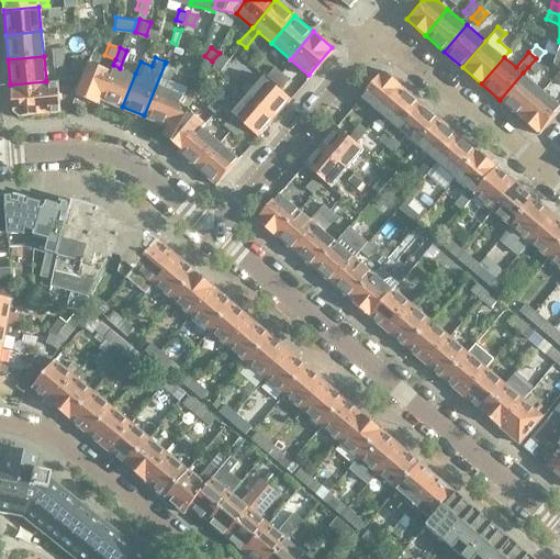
[(536,58),(528,67),(535,73),(542,64),(536,58)]
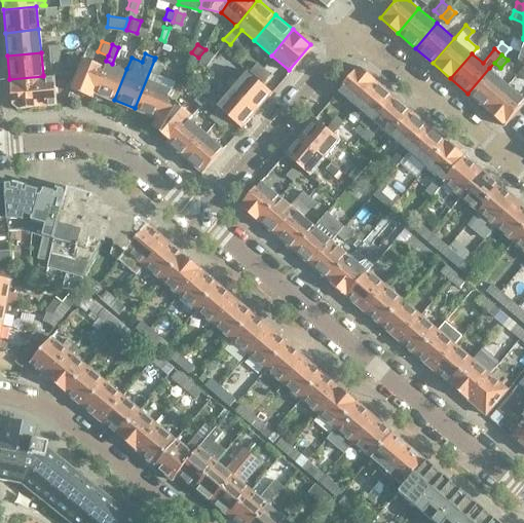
[(94,91),(104,65),(97,62),(81,55),(74,72),(73,76),(70,84),(69,85),(69,86),(70,86),(91,96),(94,91)]
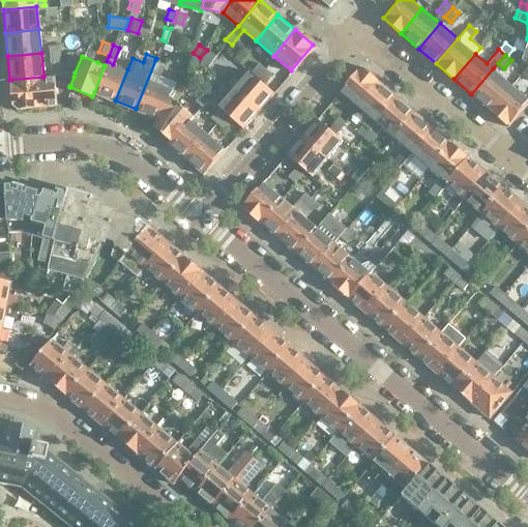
[(163,64),(155,60),(136,109),(156,117),(171,96),(175,89),(156,81),(163,64)]
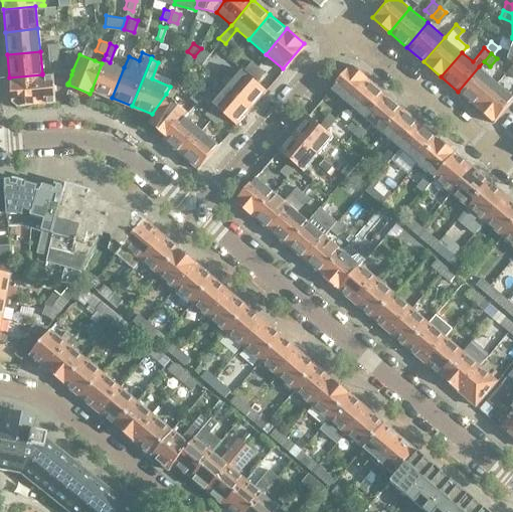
[(102,63),(92,90),(112,98),(124,67),(110,62),(104,59),(102,63)]
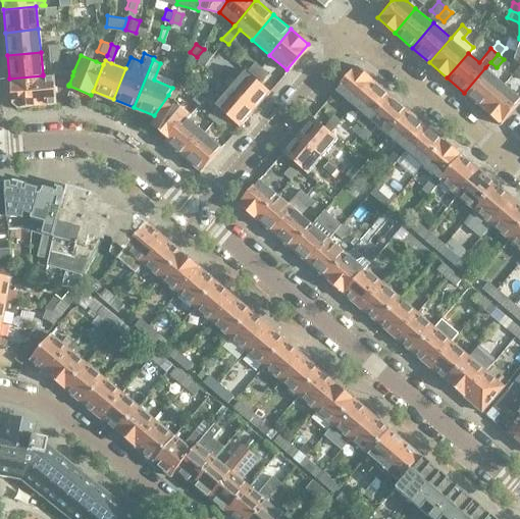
[(254,60),(246,70),(252,75),(260,65),(254,60)]
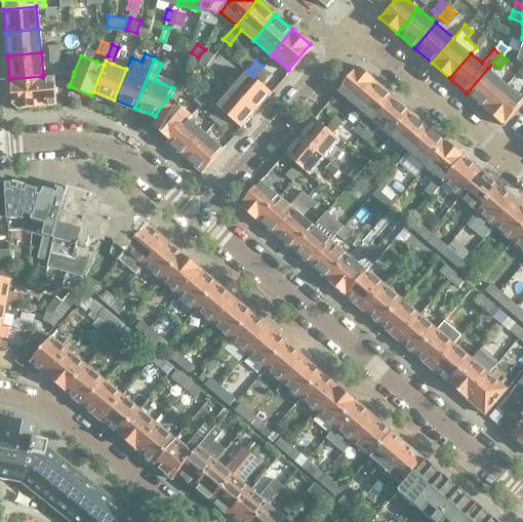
[(356,64),(335,89),(352,104),(373,79),(356,64)]
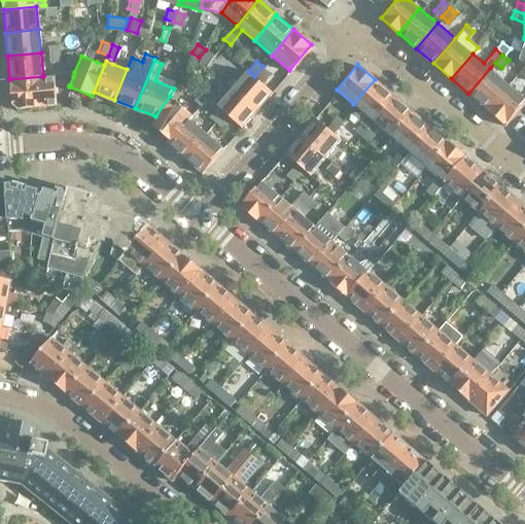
[(263,66),(254,76),(260,81),(269,71),(263,66)]
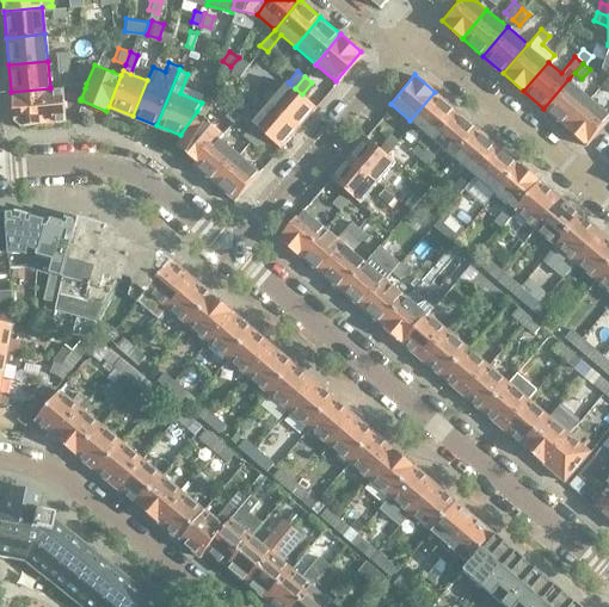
[(568,79),(543,109),(564,125),(589,97),(568,79)]
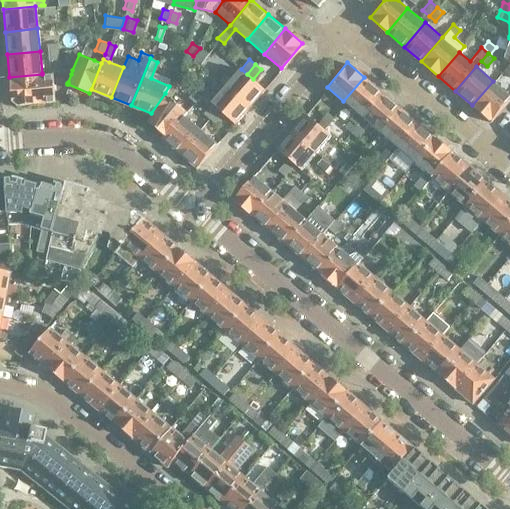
[(218,68),(213,75),(219,80),(224,84),(248,105),(263,88),(253,79),(247,74),(241,69),(240,68),(239,67),(230,78),(218,68)]
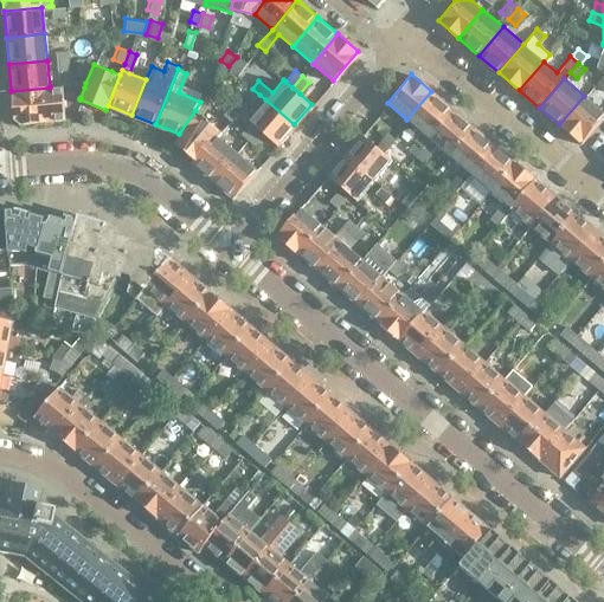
[(64,118),(62,85),(50,86),(50,88),(11,91),(13,118),(20,123),(64,118)]
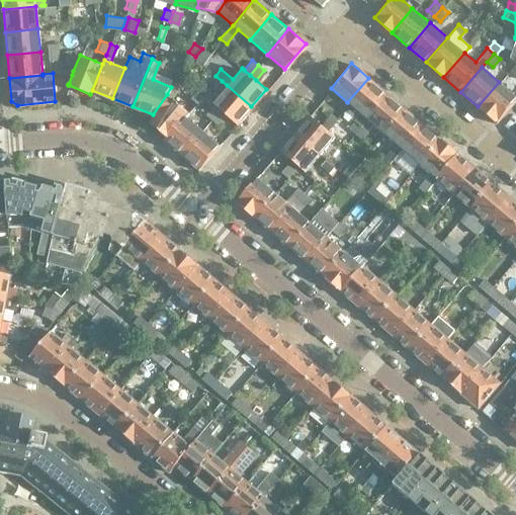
[(69,83),(72,75),(66,73),(62,81),(68,84),(69,83)]
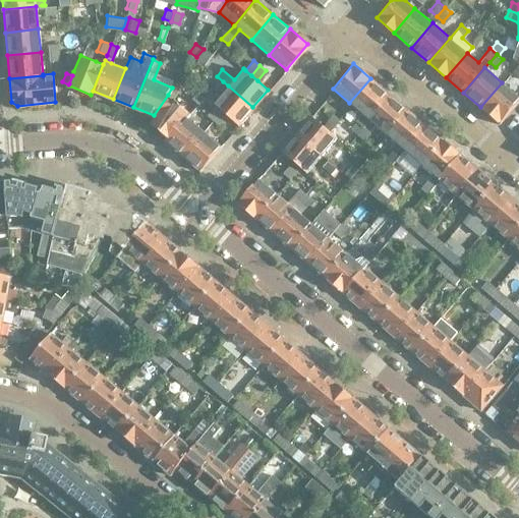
[(214,74),(208,81),(217,89),(223,81),(217,76),(214,74)]
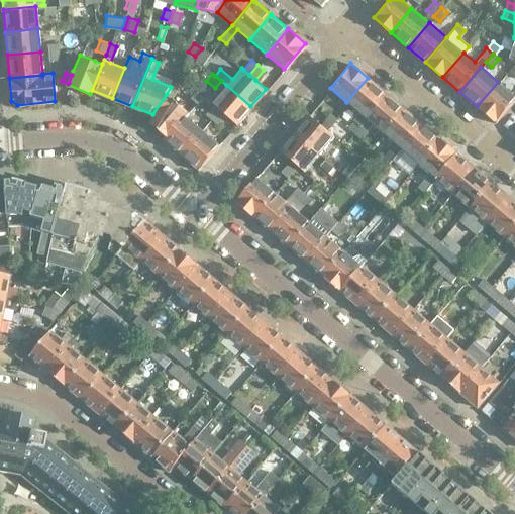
[(368,78),(346,102),(358,112),(346,126),(352,131),(365,117),(385,93),(368,78)]
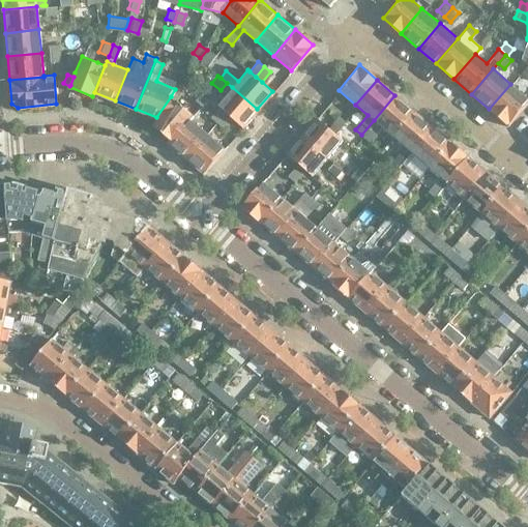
[(527,98),(510,84),(489,109),(506,124),(527,98)]
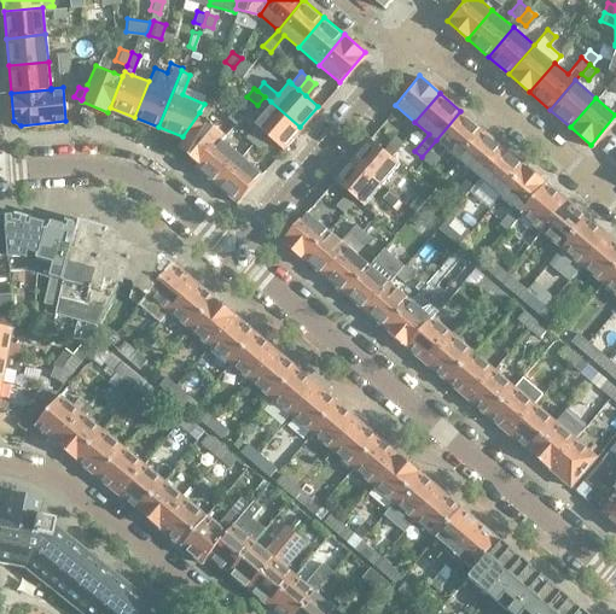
[(271,101),(254,122),(277,142),(278,142),(283,147),(300,127),(271,101)]
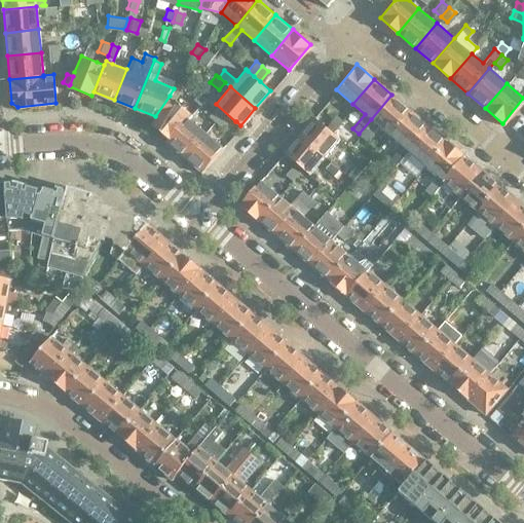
[(189,98),(197,103),(204,96),(197,88),(189,98)]
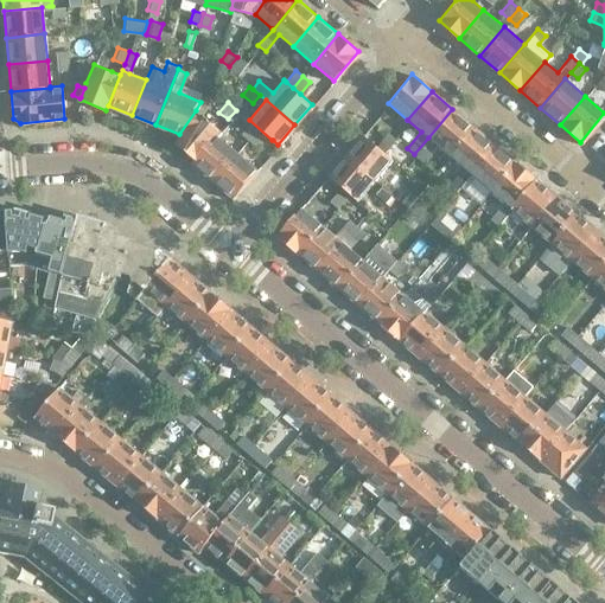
[(452,109),(428,138),(414,154),(422,161),(437,145),(449,155),(473,126),(452,109)]
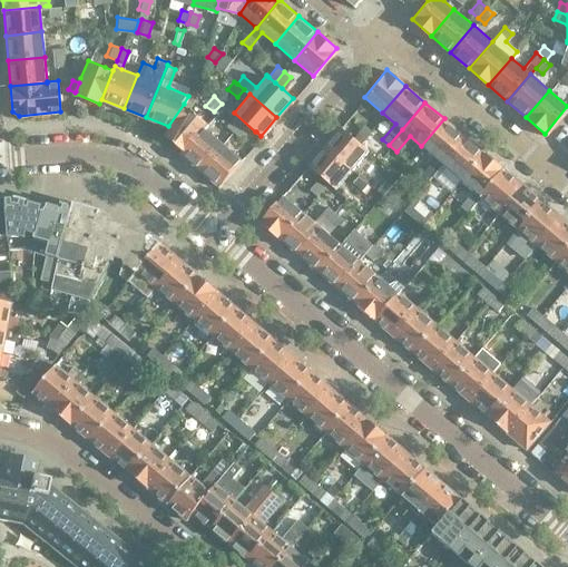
[(184,104),(168,126),(164,134),(183,149),(204,127),(206,123),(199,117),(184,104)]
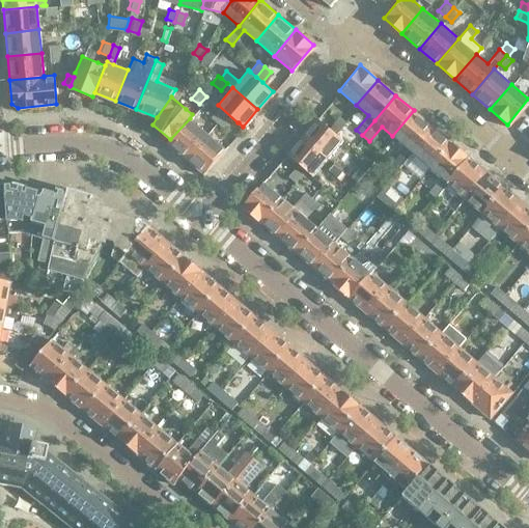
[(226,114),(219,107),(212,114),(219,121),(226,114)]
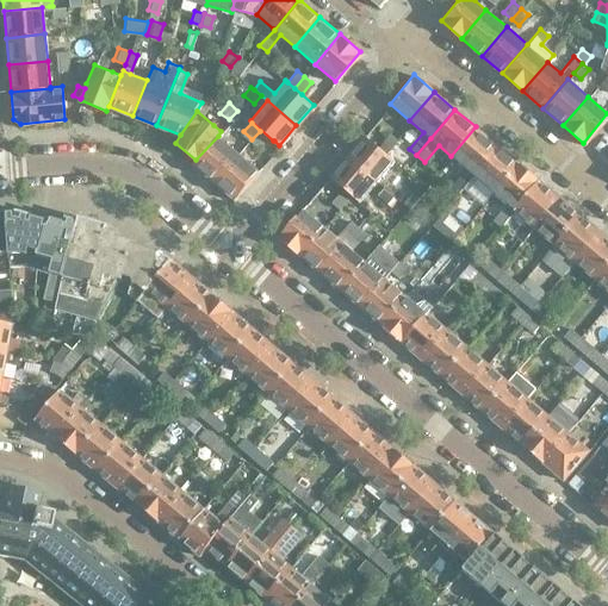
[(476,126),(451,156),(471,173),(496,144),(476,126)]
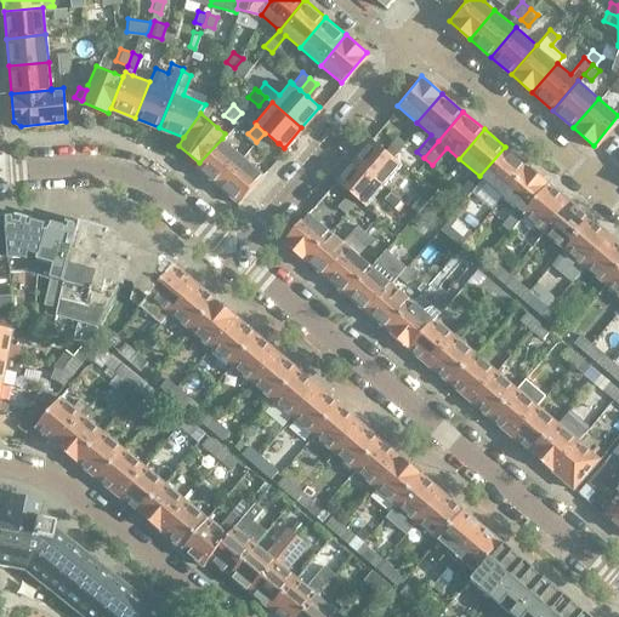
[(273,141),(265,133),(256,142),(265,149),(273,141)]
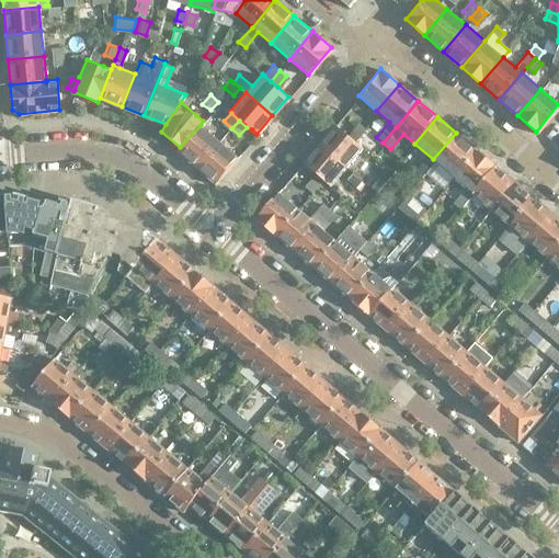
[(363,126),(356,121),(348,132),(355,137),(363,126)]
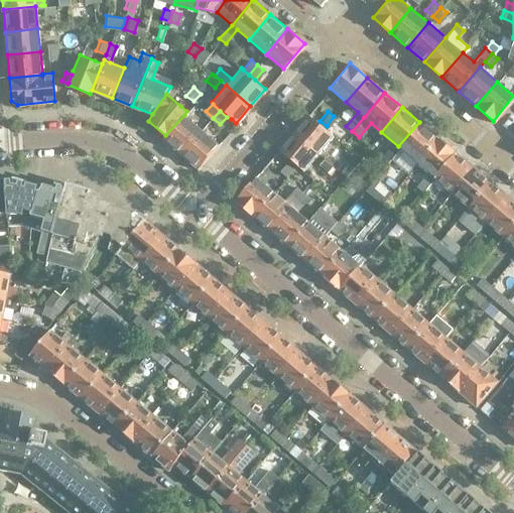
[(317,152),(333,135),(307,114),(292,131),(317,152)]
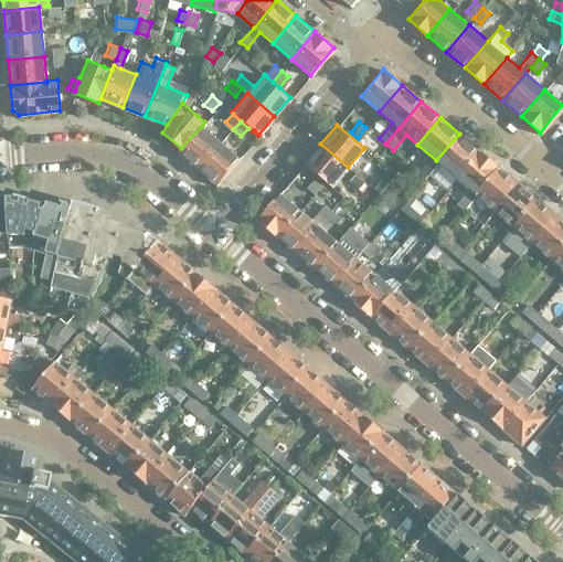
[(197,168),(221,141),(202,126),(181,148),(178,151),(197,168)]
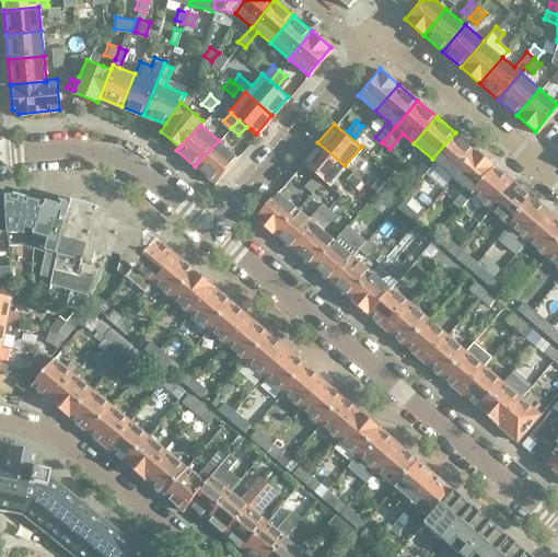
[(455,132),(432,159),(451,175),(474,149),(455,132)]
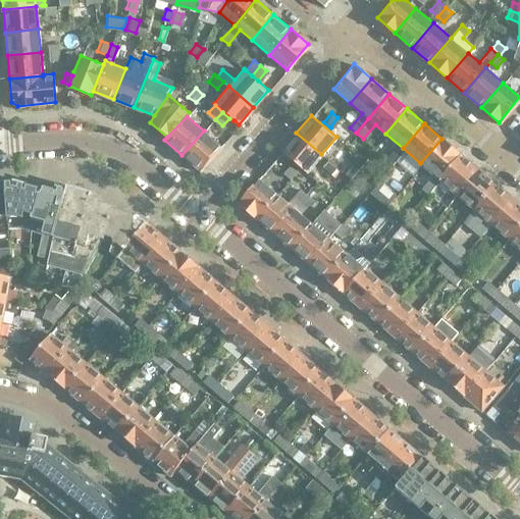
[(182,155),(199,170),(220,146),(204,131),(182,155)]
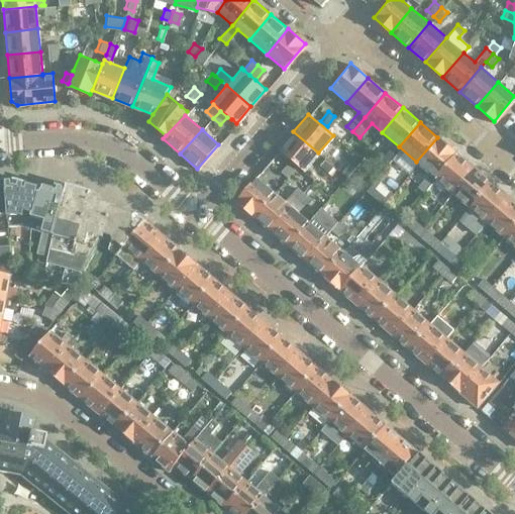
[(293,131),(279,148),(283,151),(282,152),(303,170),(318,152),(293,131)]
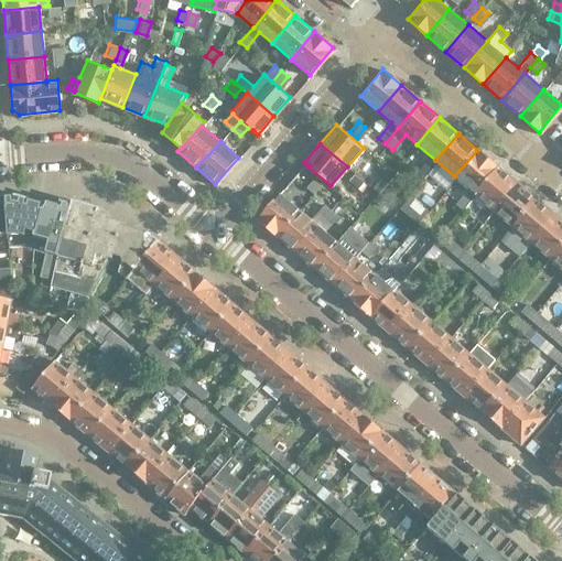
[(477,150),(454,176),(474,193),(496,165),(477,150)]
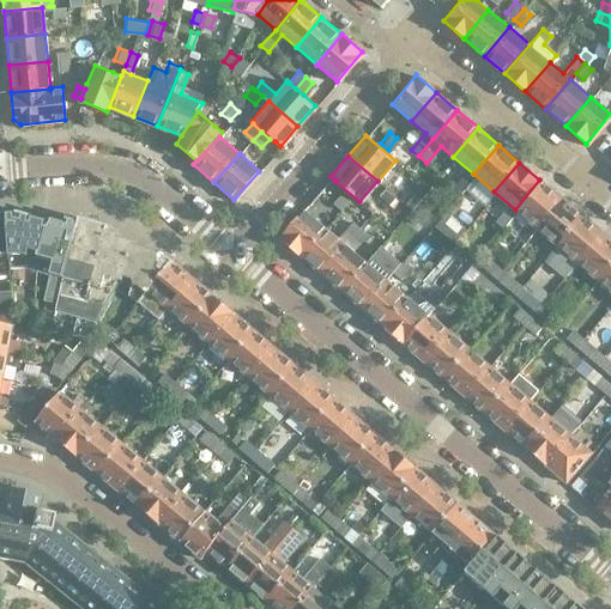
[(539,180),(515,209),(514,211),(534,227),(560,198),(539,180)]
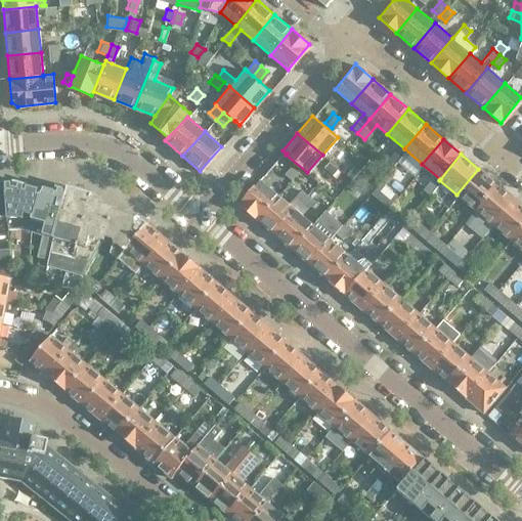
[(329,160),(322,166),(331,173),(336,167),(329,160)]
